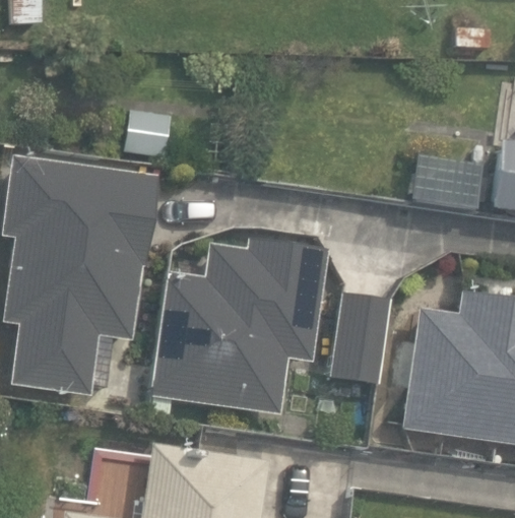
[(14,0),(15,23),(42,23),(41,0),(14,0)]
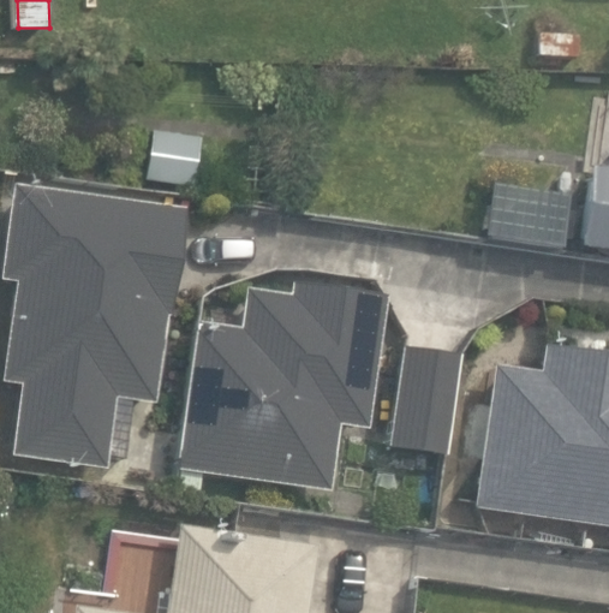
[(542,54),(583,57),(584,34),(543,31),(542,54)]
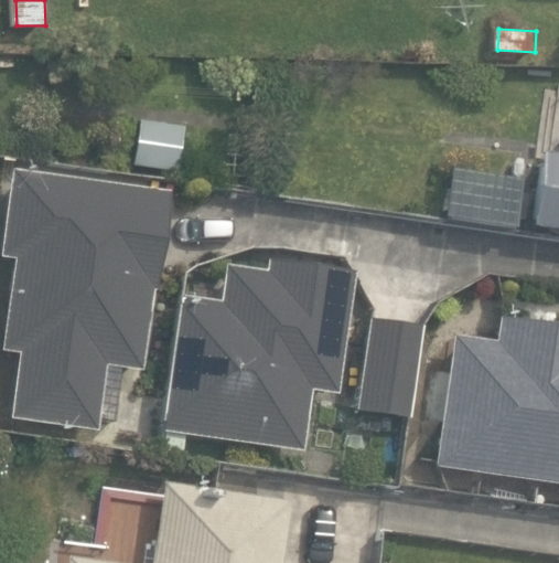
[(530,227),(558,231),(558,155),(541,152),(530,227)]
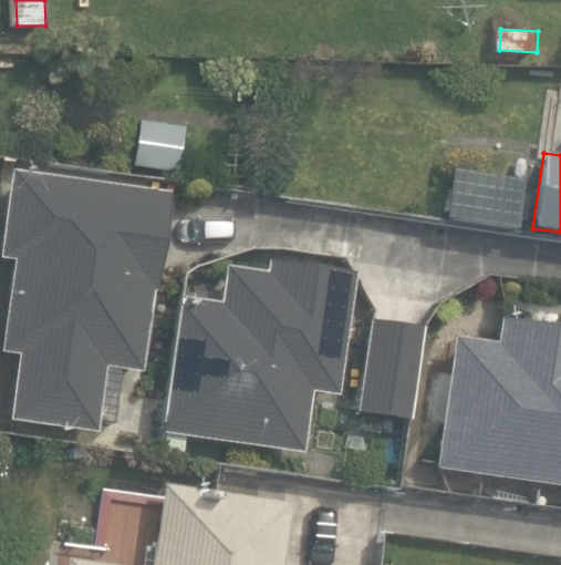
[(450,219),(516,229),(523,178),(458,167),(450,219)]
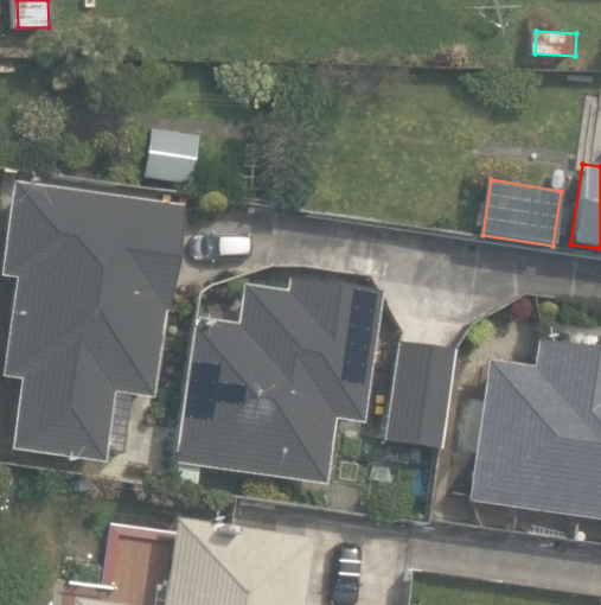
[(12,450),(107,463),(116,392),(157,397),(183,207),(14,183),(1,276),(16,279),(2,376),(21,379),(12,450)]
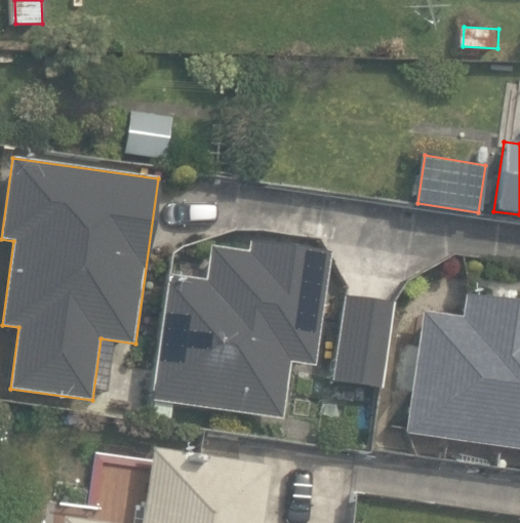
[(151,400),(283,418),(290,361),(316,364),(331,253),(251,242),(249,252),(210,247),(206,279),(168,274),(151,400)]
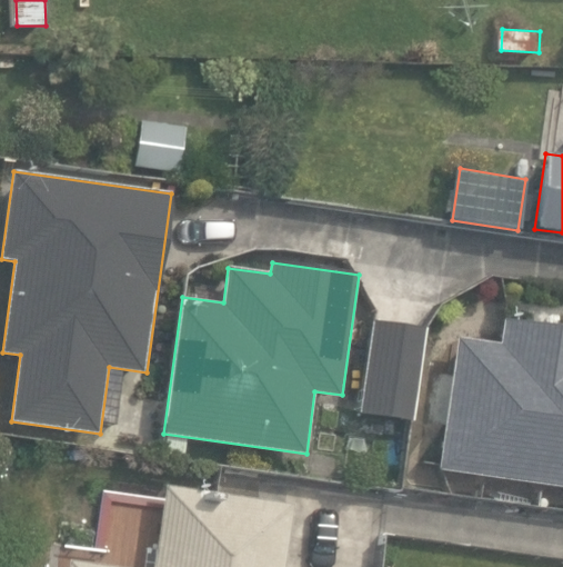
[(360,410),(412,418),(425,327),(373,319),(360,410)]
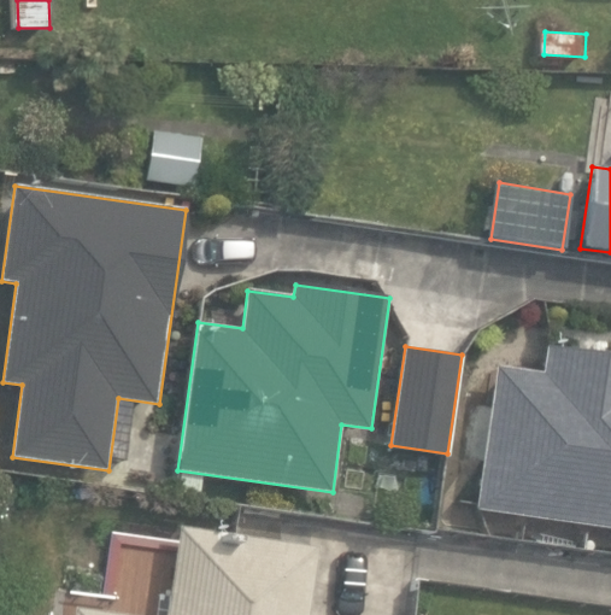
[(610,353),(547,346),(544,372),(495,365),(476,510),(610,527),(610,353)]
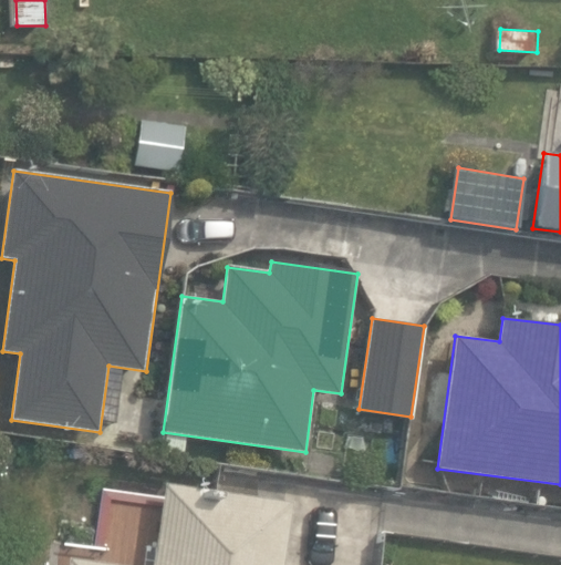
[(166,451),(184,453),(186,440),(168,437),(166,451)]
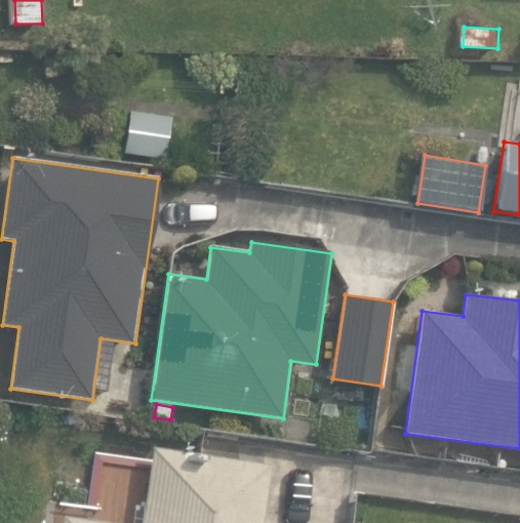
[(64,522),(265,522),(273,468),(154,450),(143,522),(113,522),(65,516),(64,522)]
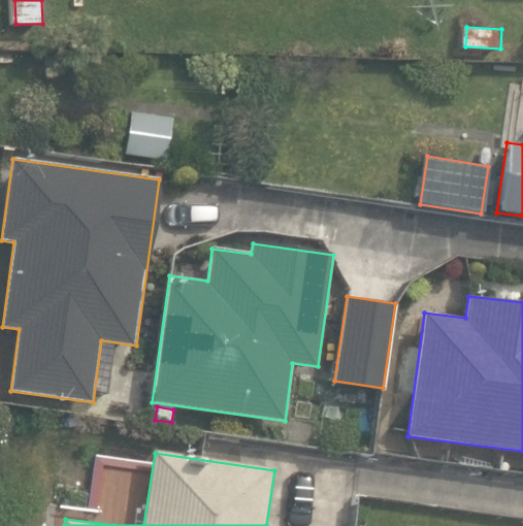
All buildings are outlined.
